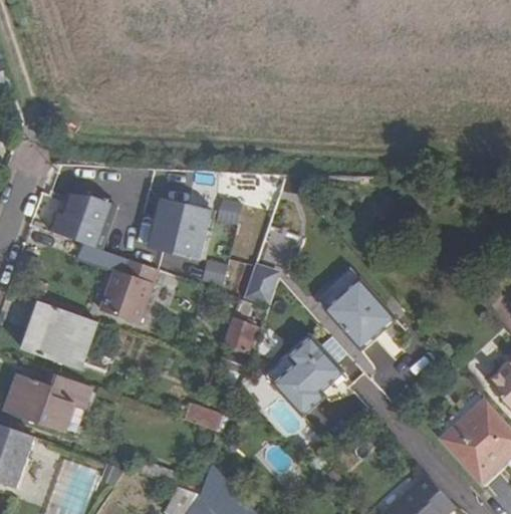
[(160,199),(148,244),(199,258),(211,212),(160,199)]
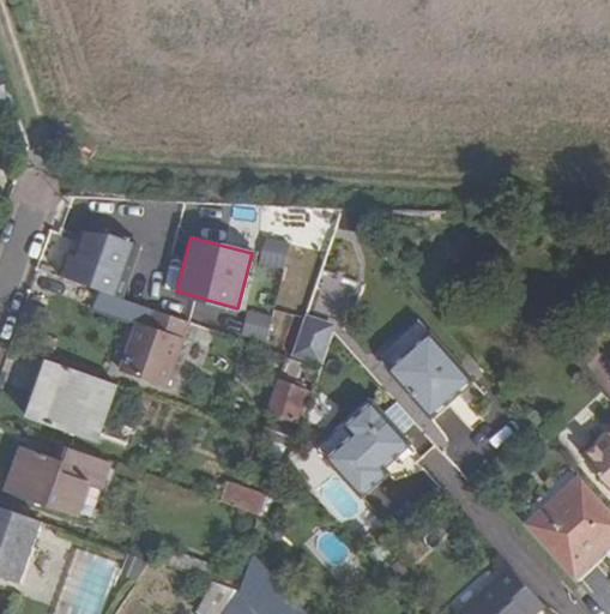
[(189,321),(155,309),(150,324),(137,320),(119,369),(165,386),(189,321)]
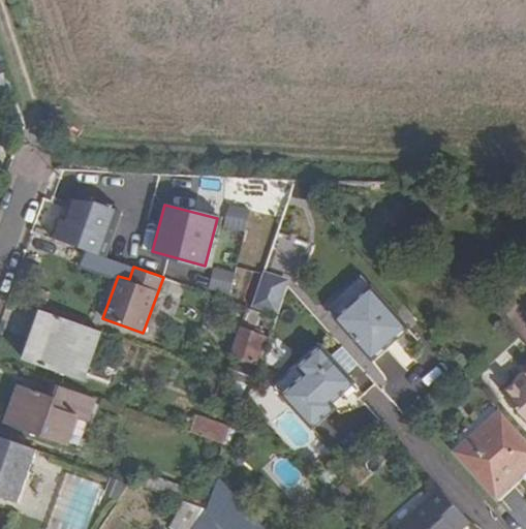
[(252,302),(279,311),(290,277),(264,269),(252,302)]
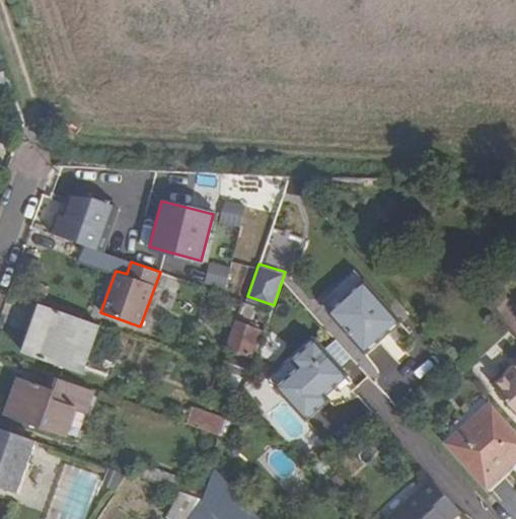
[(357,275),(322,306),(365,354),(378,342),(398,364),(420,345),(357,275)]
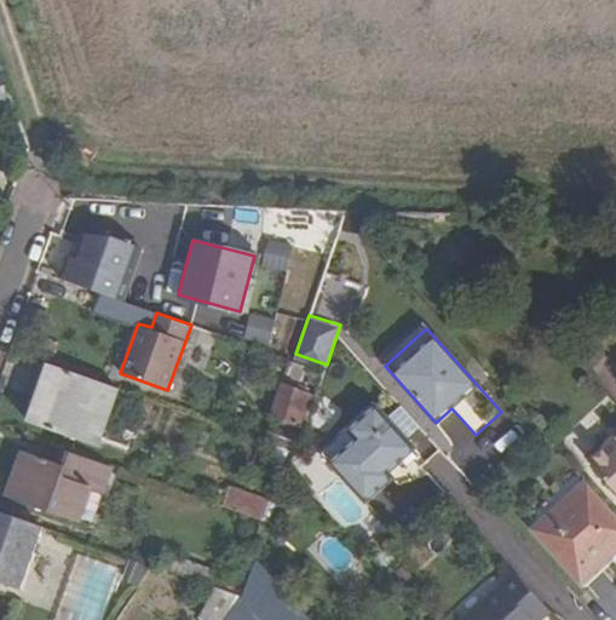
[(119,389),(44,362),(23,420),(98,447),(119,389)]
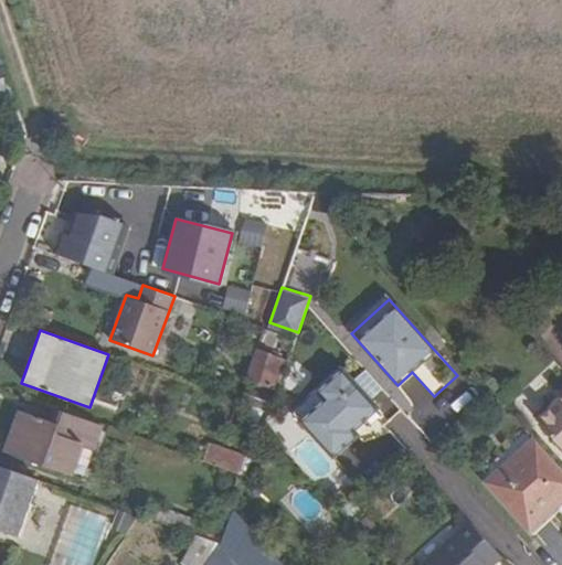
[(244,379),(273,388),(283,360),(255,350),(244,379)]
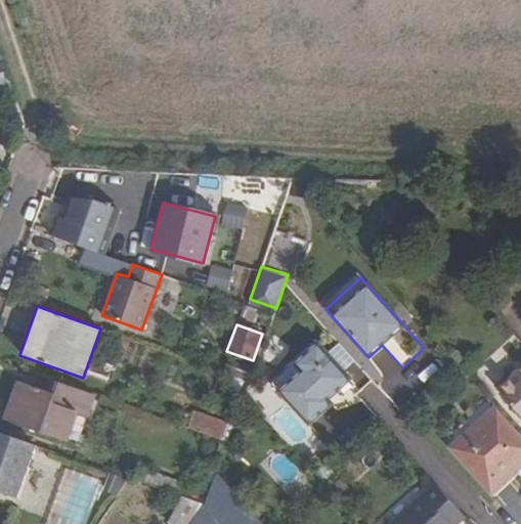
[(322,394),(345,374),(318,343),(272,384),(308,424),(331,403),(328,400),(322,394)]
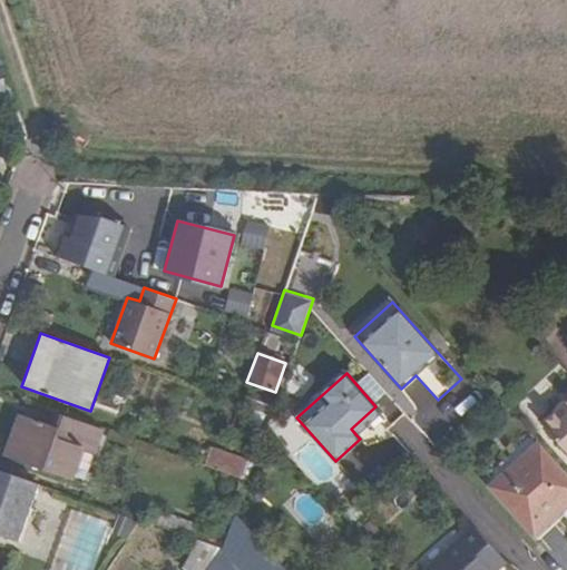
[(253,392),(247,408),(267,414),(273,399),(253,392)]
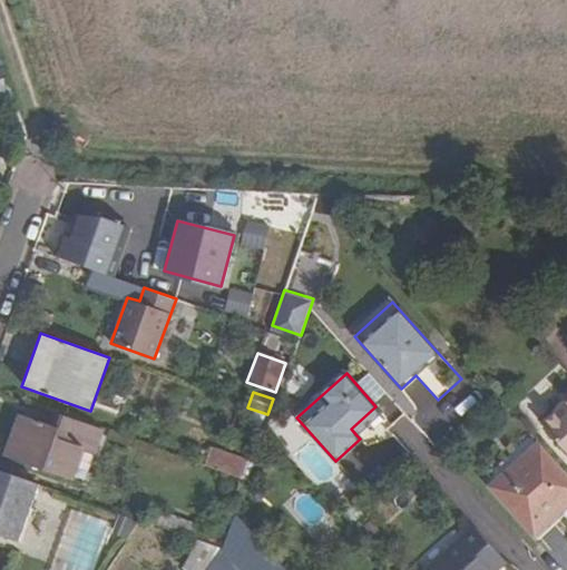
[(566,396),(539,421),(566,451),(566,396)]
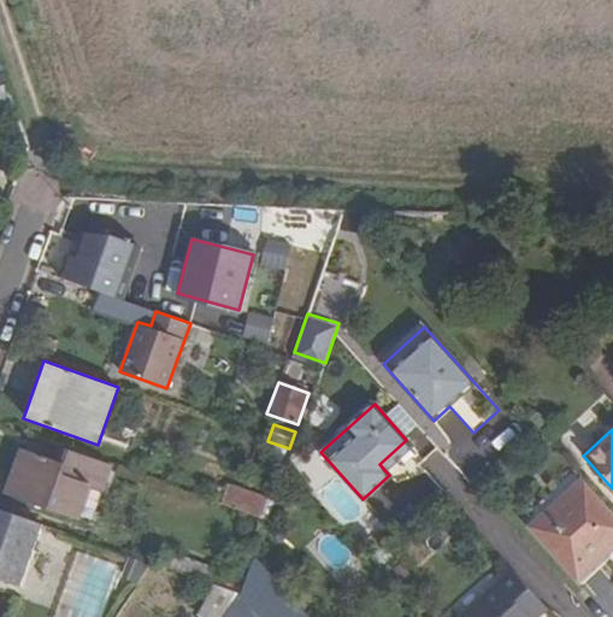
[(379,464),(385,471),(412,447),(406,440),(379,464)]
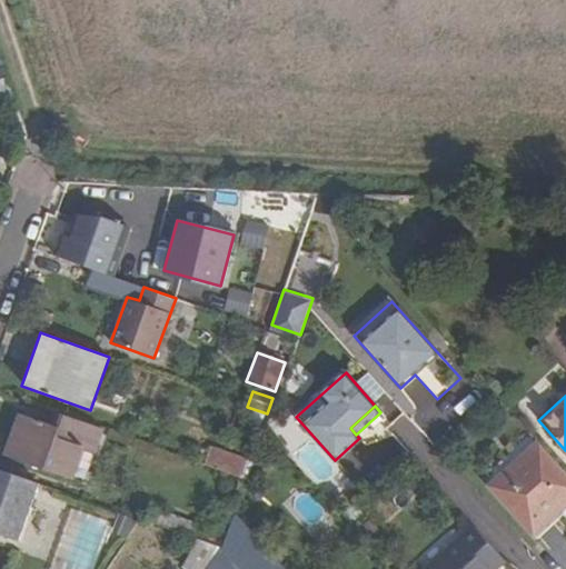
[(90,453),(100,427),(61,413),(57,426),(19,412),(3,455),(69,478),(79,450),(90,453)]
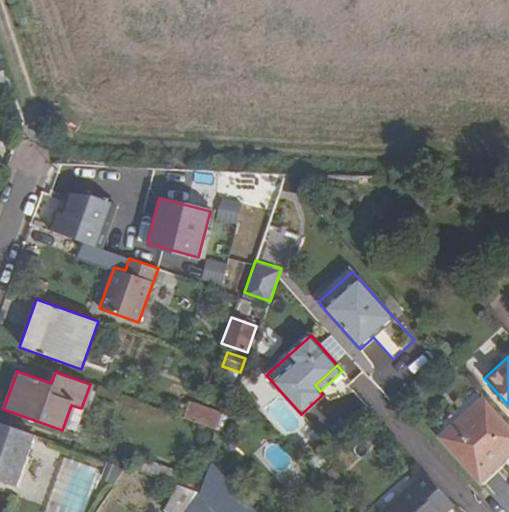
[(483,397),(468,410),(476,419),(490,406),(483,397)]
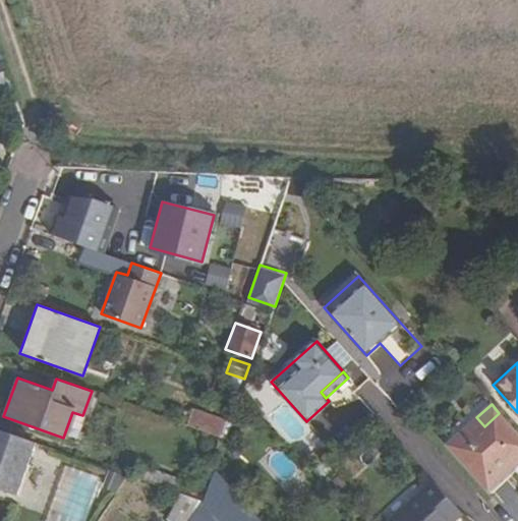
[(186,425),(223,438),(227,425),(191,412),(186,425)]
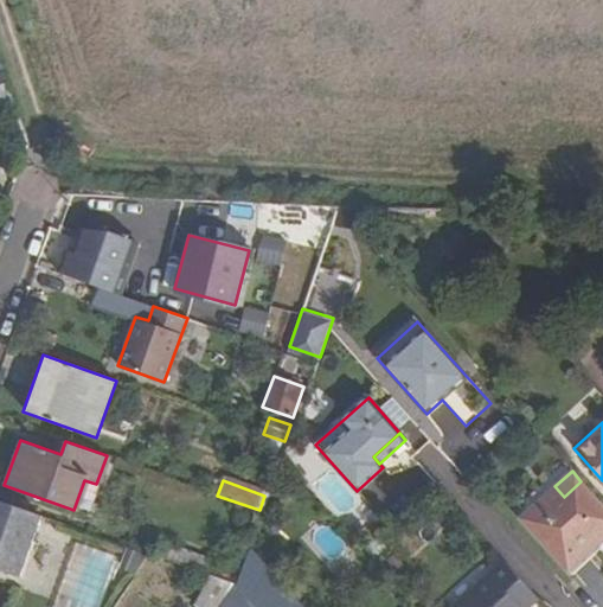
[(601,540),(602,537),(602,505),(581,481),(564,497),(555,486),(524,513),(519,518),(563,568),(598,537),(601,540)]
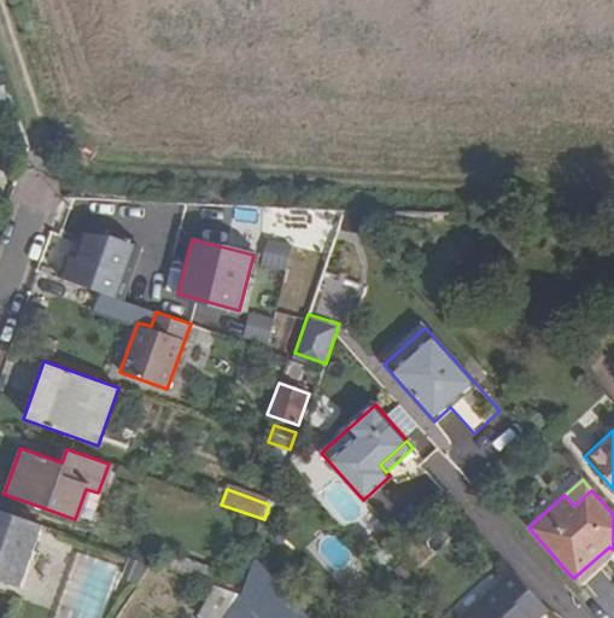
[(0,579),(16,584),(39,523),(0,507),(0,579)]
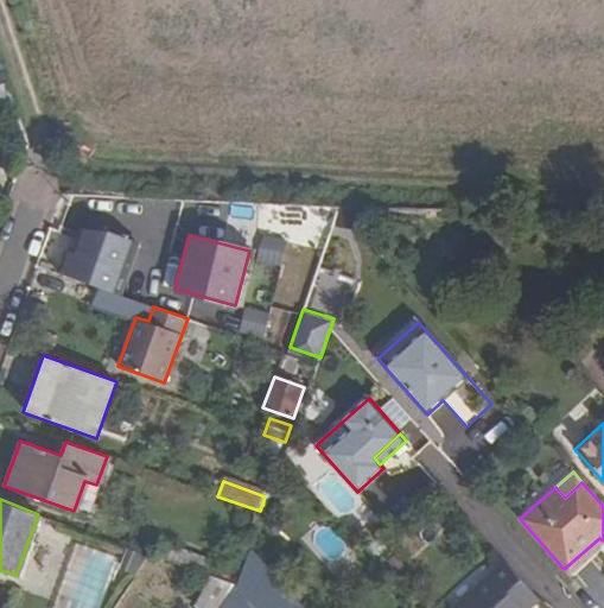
[(121,570),(133,575),(147,553),(124,545),(119,561),(124,563),(121,570)]
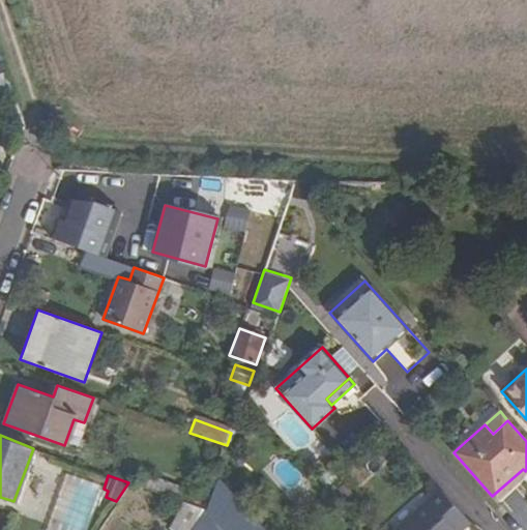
[(459,529),(468,523),(439,490),(393,529),(459,529)]
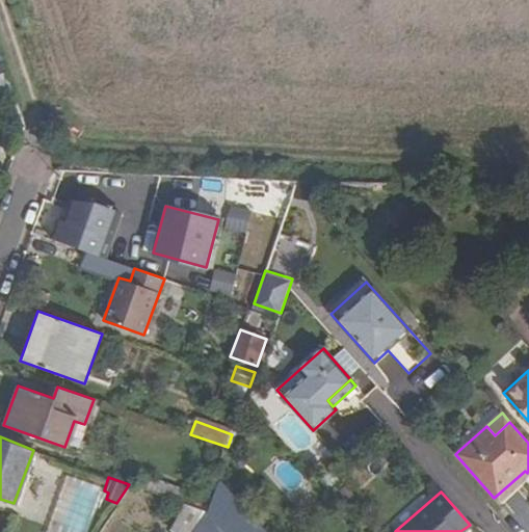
[(174,529),(178,531),(189,531),(204,512),(204,511),(188,506),(174,529)]
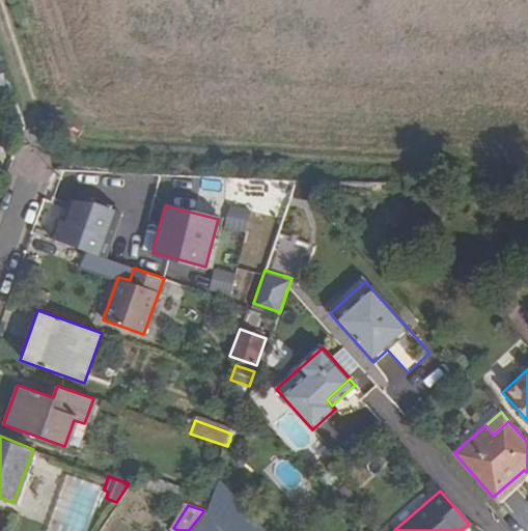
[(222,530),(203,511),(189,530),(222,530)]
